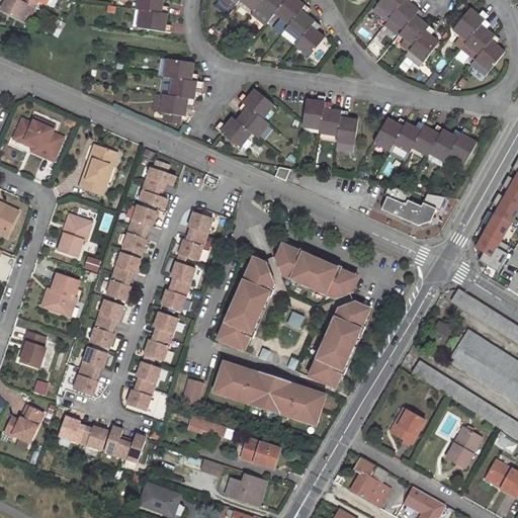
[(5,0),(0,10),(20,20),(29,24),(38,2),(34,0),(5,0)]
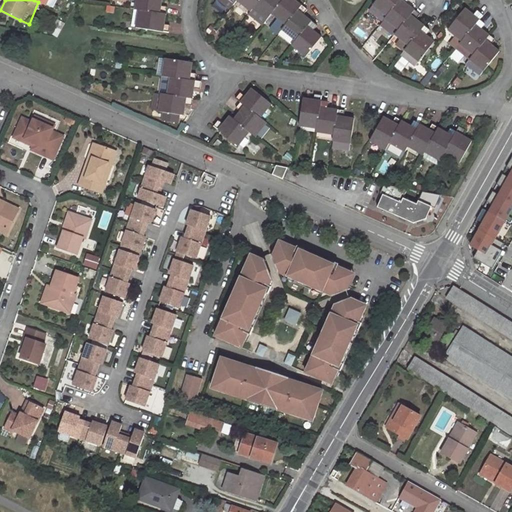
[(140,10),(163,14),(166,14),(167,7),(159,5),(159,0),(137,0),(136,10),(140,10)]
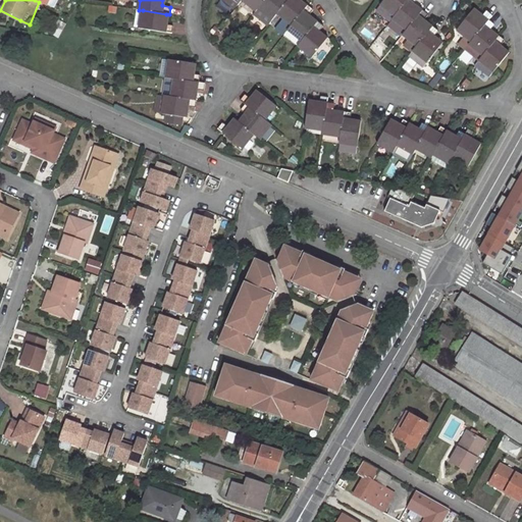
[(217,0),(217,1),(231,12),(241,0),(217,0)]
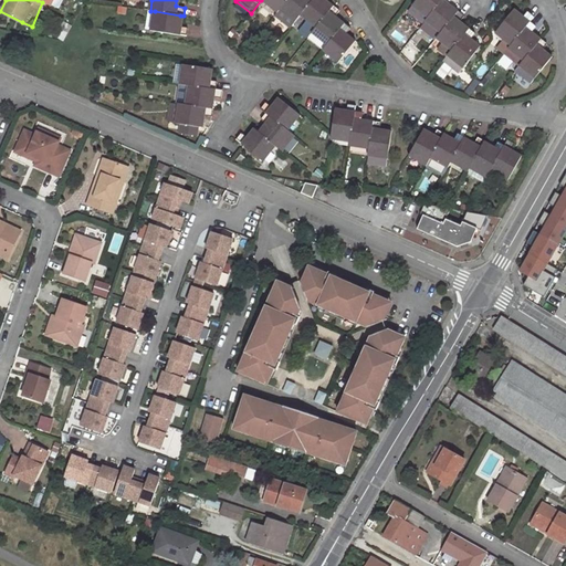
[(263,0),(278,11),(280,8),(285,0),(263,0)]
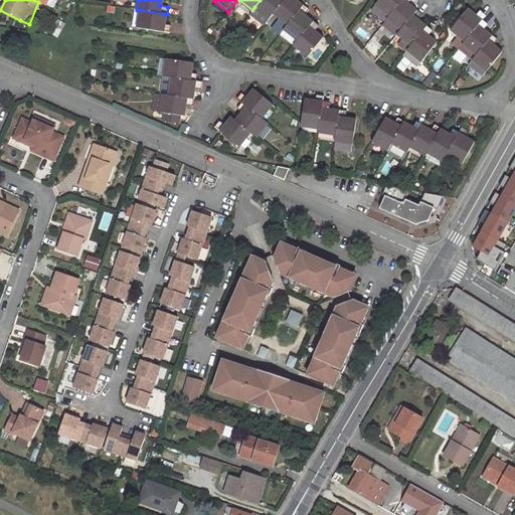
[(274,12),(284,0),(260,0),(254,7),(252,10),(249,14),(264,25),(274,12)]
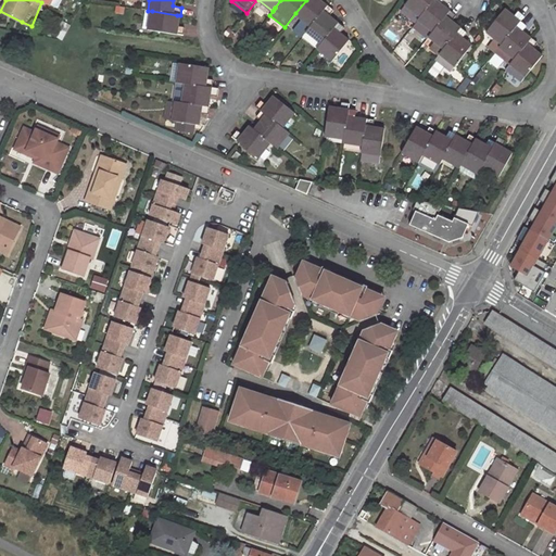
[(306,0),(295,13),(311,26),(326,7),(317,0),(306,0)]
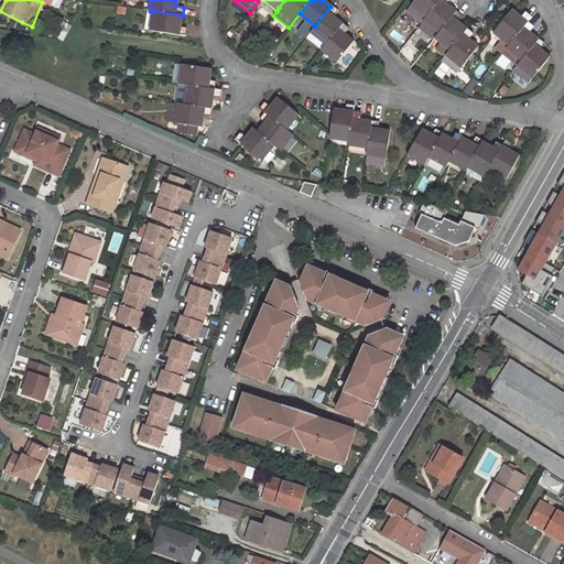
[(413,0),(410,3),(426,17),(440,0),(413,0)]
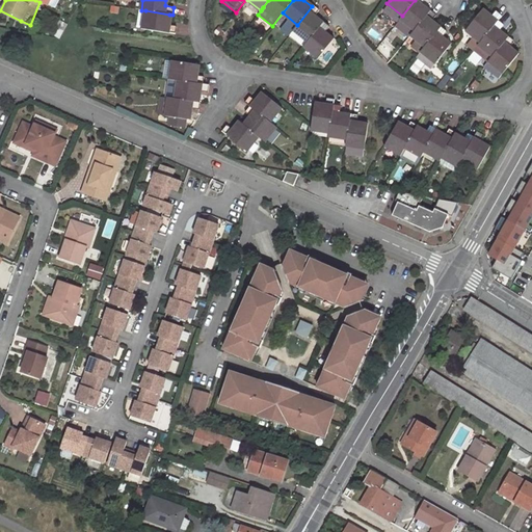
[(415,0),(402,16),(396,24),(393,28),(406,38),(409,35),(428,12),(422,7),(420,9),(418,7),(420,5),(423,0),(415,0)]
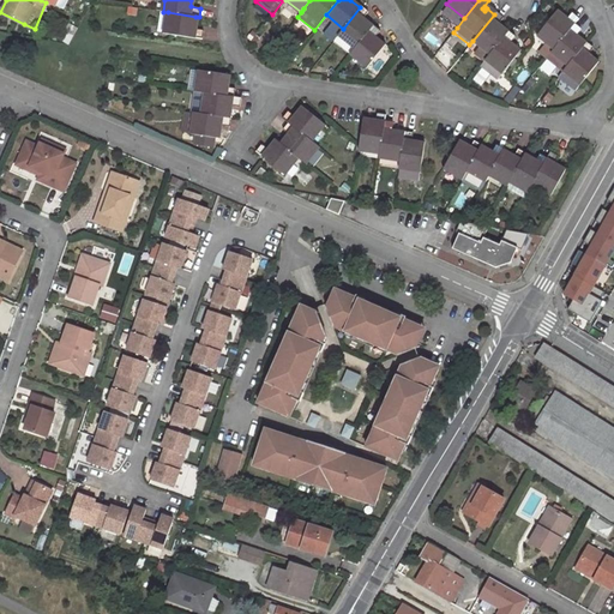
[(360,7),(343,29),(335,40),(331,44),(347,58),(350,53),(372,28),(362,19),(368,11),(361,6),(360,7)]
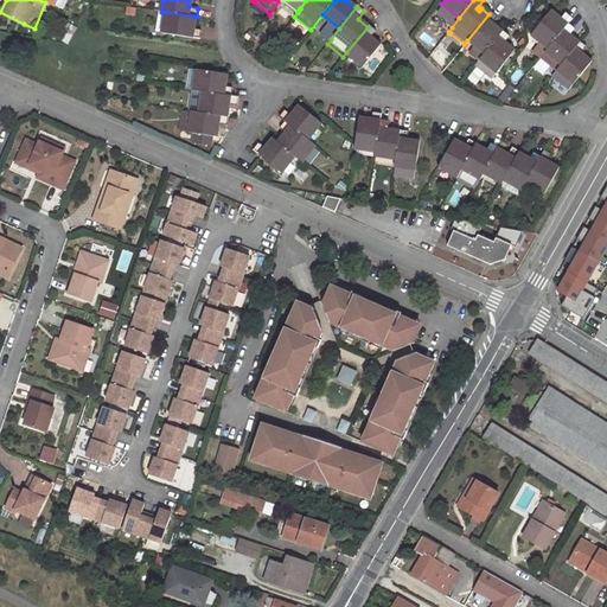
[(550,11),(531,33),(548,48),(568,21),(572,17),(564,11),(560,18),(550,11)]
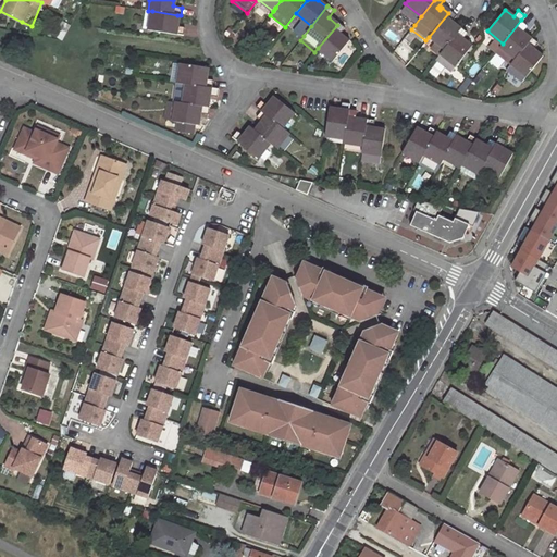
[(150,31),(184,36),(185,27),(176,26),(177,15),(152,11),(150,31)]
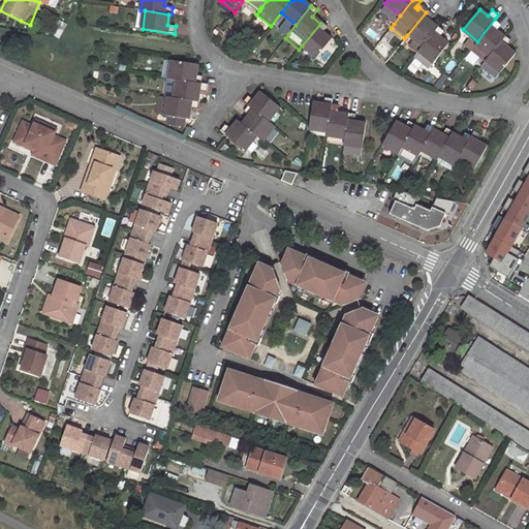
[(426,12),(407,35),(413,39),(410,43),(418,51),(436,28),(428,21),(433,14),(428,10),(426,12)]
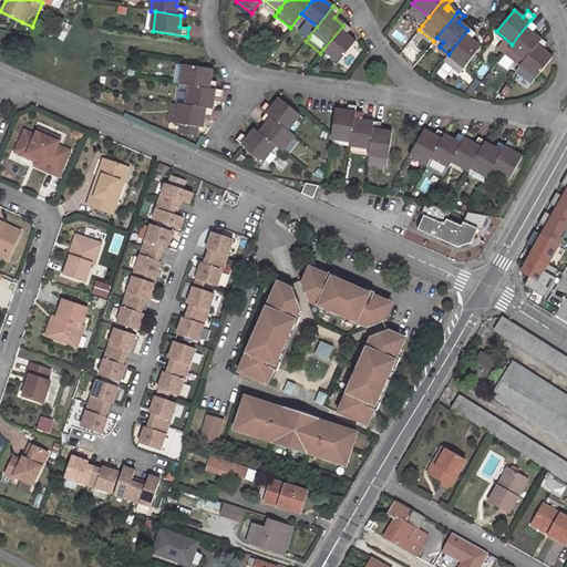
[(531,20),(512,44),(509,47),(524,59),(539,40),(532,32),(537,26),(531,20)]
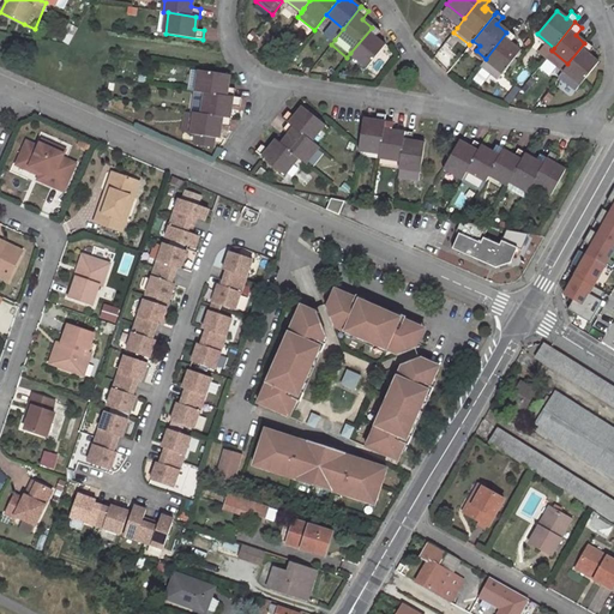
[(368,66),(384,46),(377,41),(374,43),(371,41),(373,37),(380,30),(373,24),(372,28),(350,53),(368,66)]
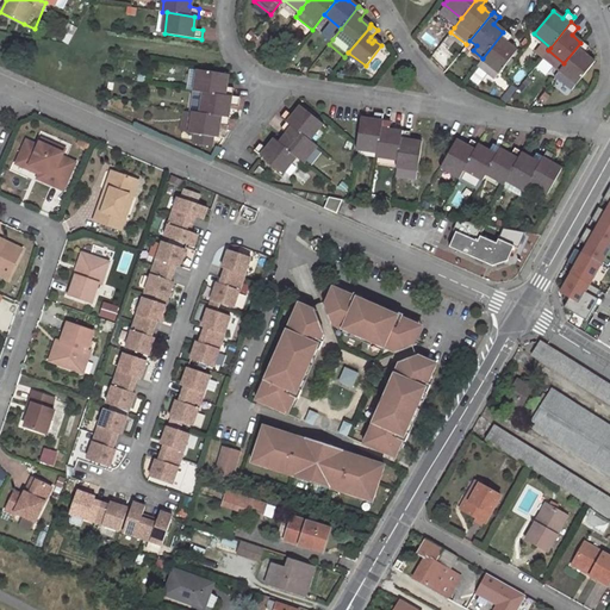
[(495,76),(499,72),(515,51),(505,44),(511,36),(505,30),(503,32),(483,58),(479,63),(495,76)]
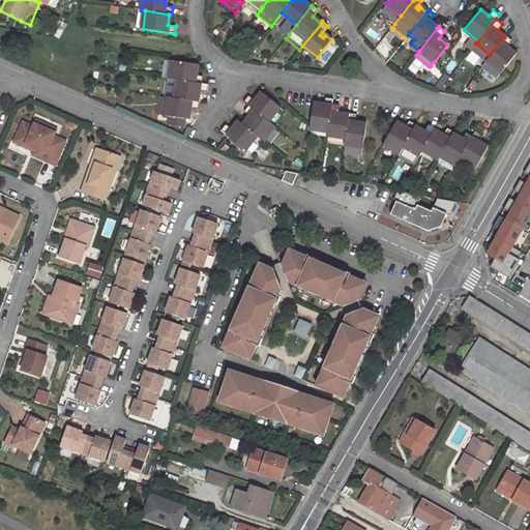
[(487,60),(501,71),(516,54),(509,49),(506,52),(504,50),(506,47),(511,40),(506,35),(504,37),(490,55),(487,60)]
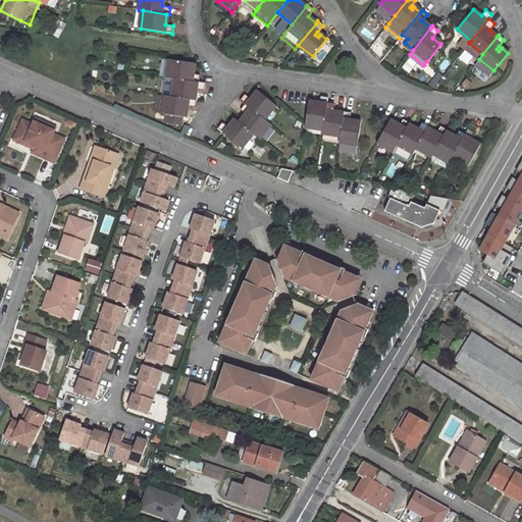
[(162,59),(160,76),(166,77),(169,60),(162,59)]
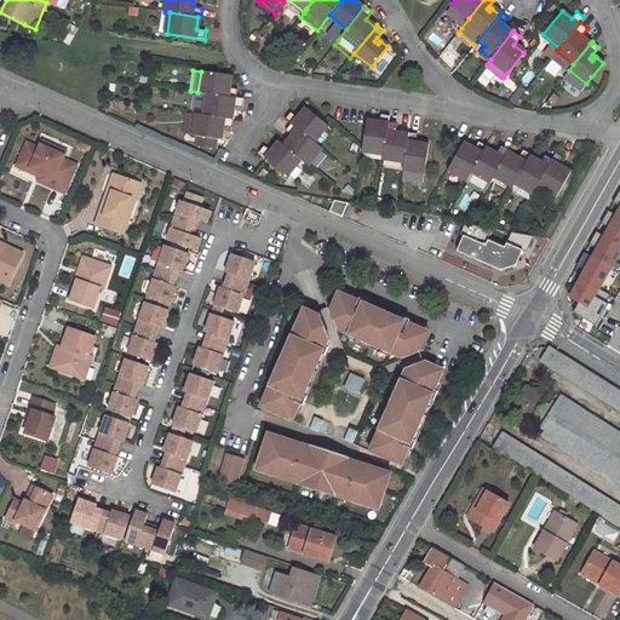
[(207,93),(236,98),(237,90),(228,89),(230,75),(201,72),(197,92),(207,93)]
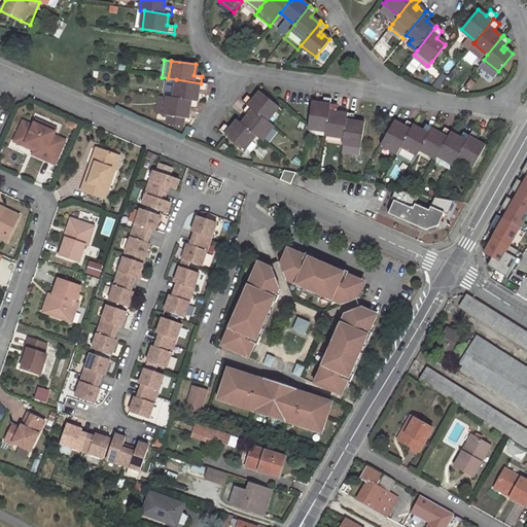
[(173,99),(196,102),(197,94),(194,93),(194,91),(197,91),(206,92),(207,84),(201,83),(176,79),(173,99)]
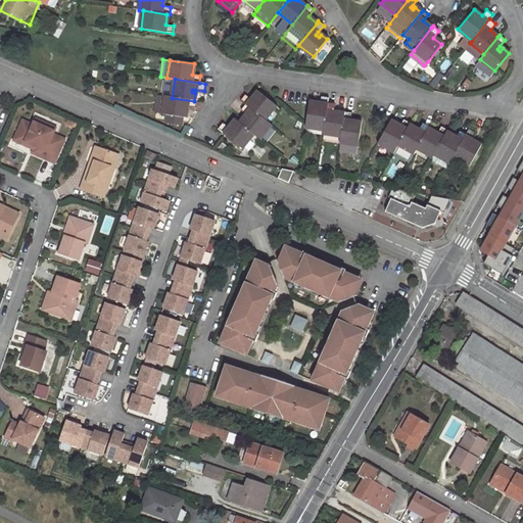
[(245,104),(265,120),(276,105),(258,91),(251,99),(245,94),(240,100),(245,104)]
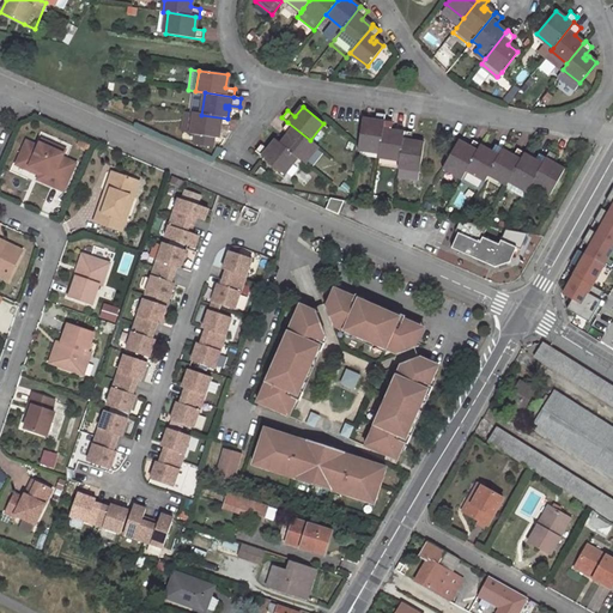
[(363,119),(358,149),(378,152),(384,120),(386,114),(376,113),(375,121),(374,125),(370,123),(370,120),(363,119)]
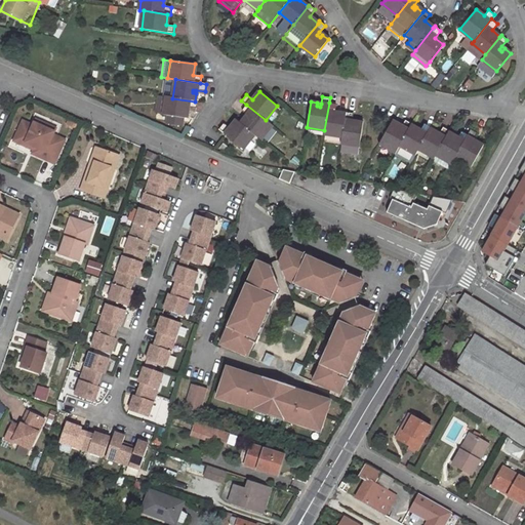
[(167,97),(164,115),(187,118),(188,108),(196,109),(198,102),(195,102),(172,98),(167,97)]
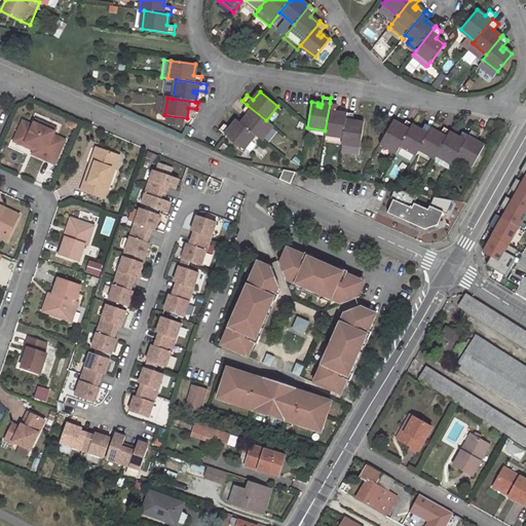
[(330,103),(325,130),(325,134),(343,137),(346,114),(338,113),(338,115),(335,115),(336,112),(337,105),(330,103)]
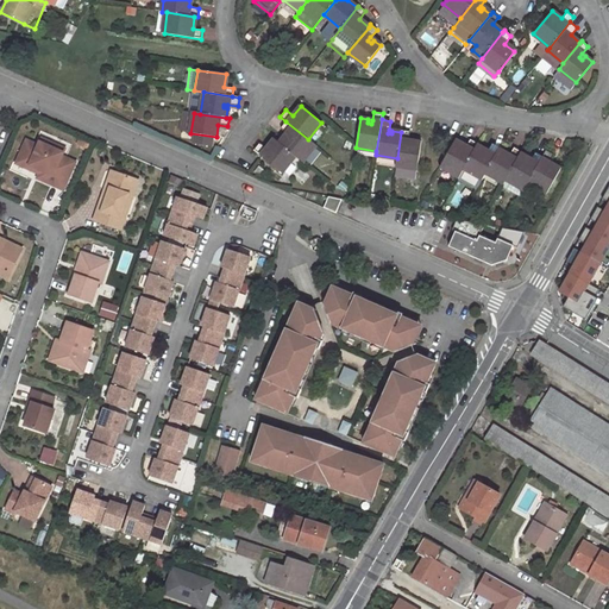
[(278,143),(295,156),(302,162),(315,145),(308,139),(286,121),(280,129),(287,133),(278,143)]
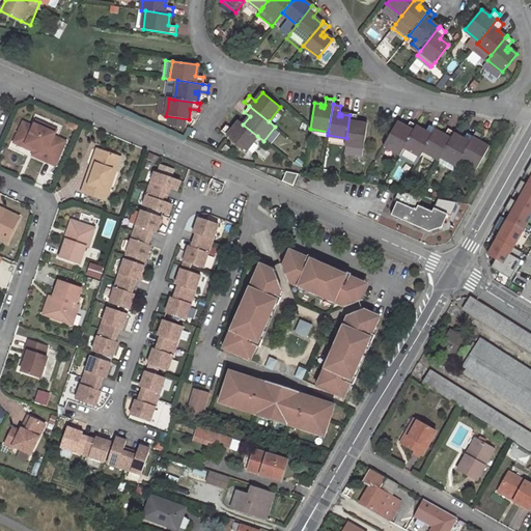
[(350,115),(346,138),(345,144),(363,147),(366,123),(359,122),(359,126),(356,126),(356,122),(358,114),(350,113),(350,115)]
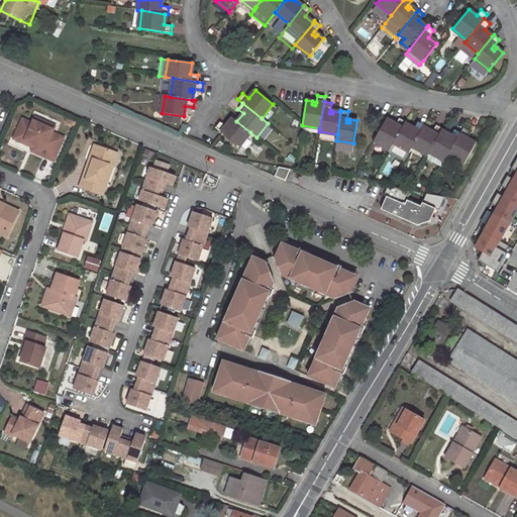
[(36,120),(56,129),(58,126),(37,117),(36,120)]
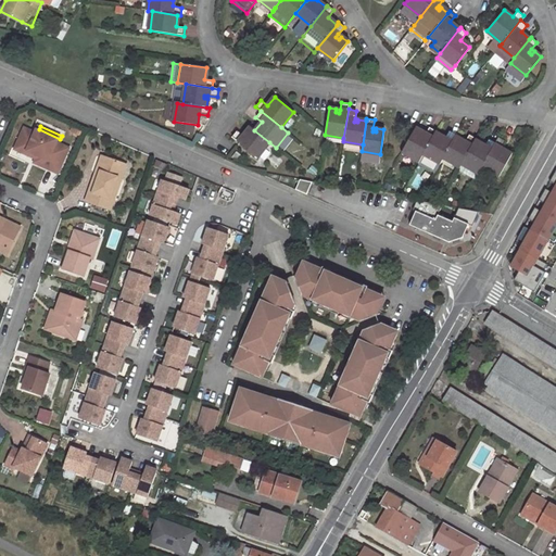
[(415,128),(402,151),(418,161),(424,153),(434,133),(437,130),(429,126),(425,134),(424,137),(420,135),(421,131),(415,128)]
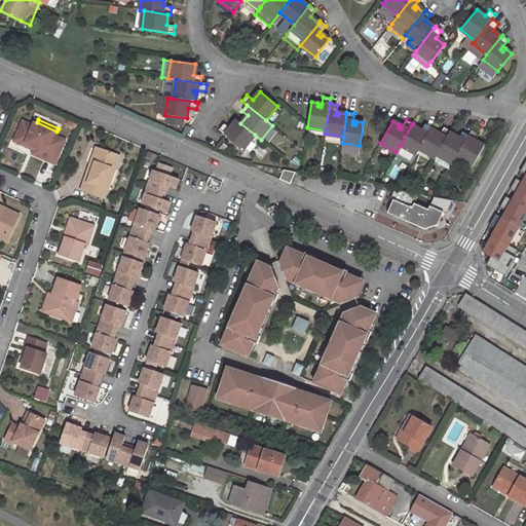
[(219,129),(242,149),(255,135),(240,123),(236,120),(230,128),(224,123),(219,129)]
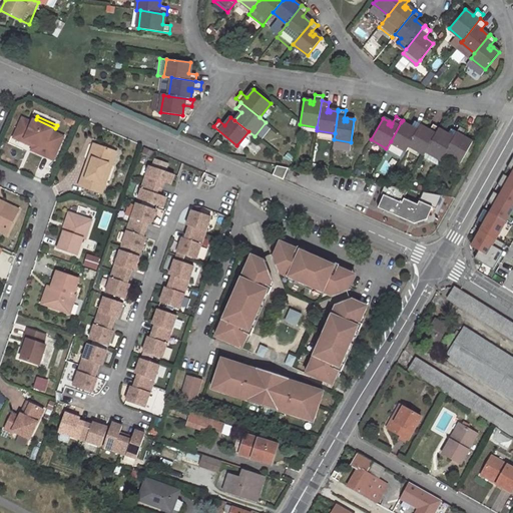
[(34,149),(55,159),(66,136),(54,131),(55,128),(36,119),(34,122),(25,118),(16,137),(27,142),(28,139),(37,143),(36,146),(34,149)]
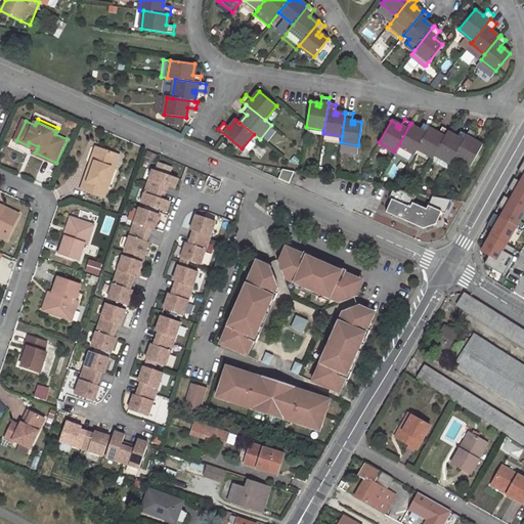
[(399,144),(415,154),(418,147),(428,129),(430,127),(424,123),(419,130),(418,133),(415,131),(417,129),(409,125),(399,144)]
